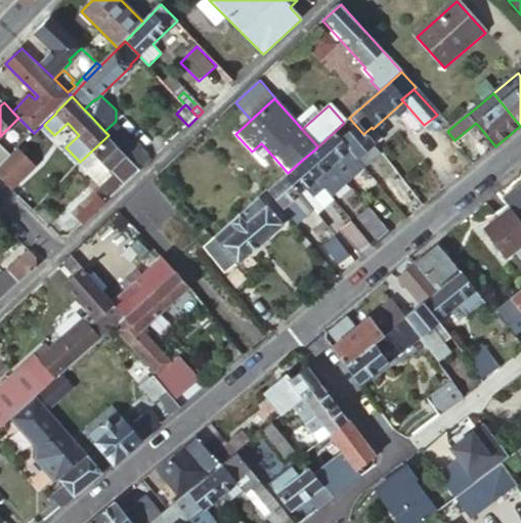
[(363,134),(349,118),(344,123),(332,134),(361,167),(363,169),(381,155),(363,134)]
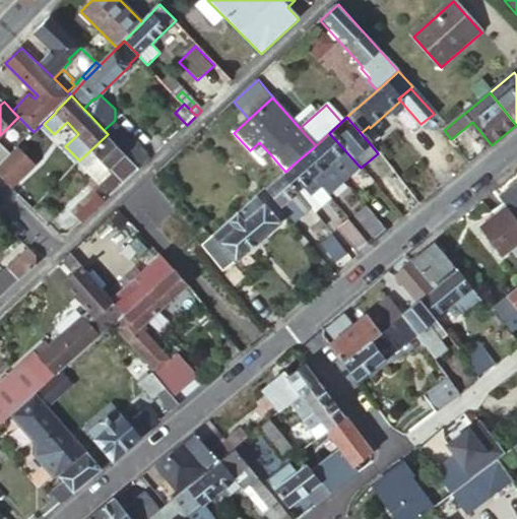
[(114,121),(104,130),(108,134),(110,136),(120,127),(114,121)]
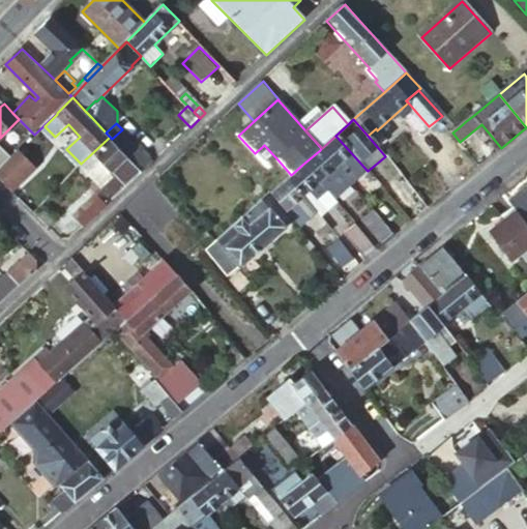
[(122,129),(112,139),(143,171),(154,160),(141,147),(139,148),(122,129)]
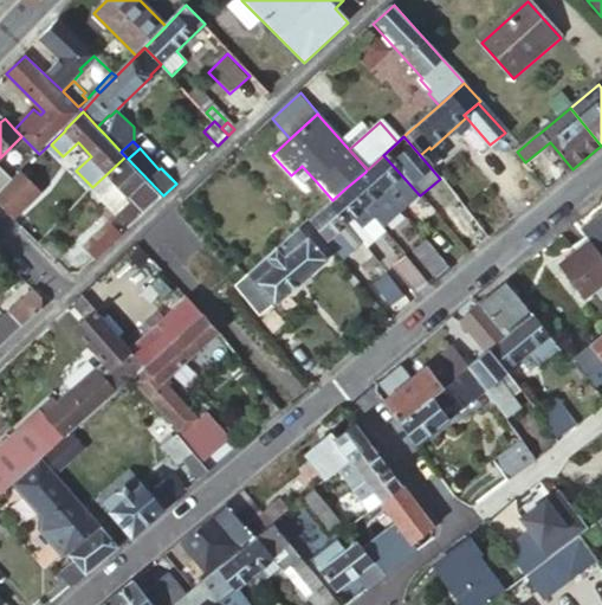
[(418,193),(383,155),(368,169),(367,169),(366,172),(400,210),(418,193)]
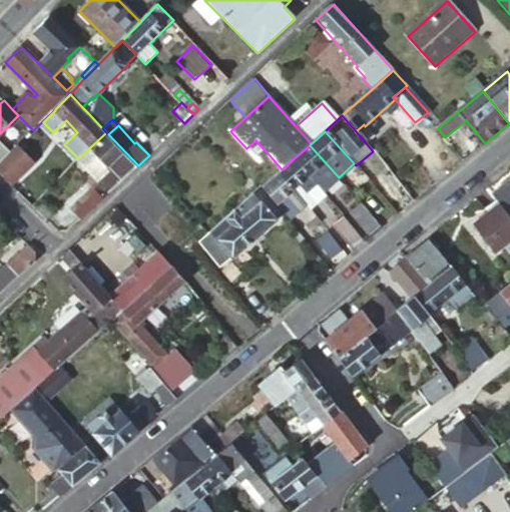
[(91,146),(78,158),(93,174),(88,178),(94,185),(72,205),(83,217),(138,165),(108,134),(106,132),(91,146)]
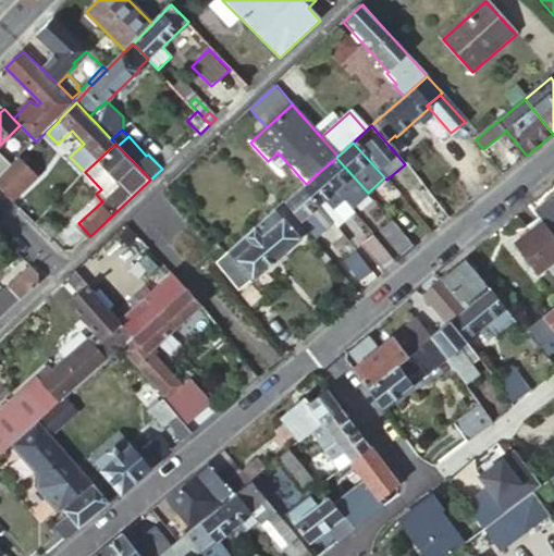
[(282,176),(292,168),(278,152),(268,161),(282,176)]
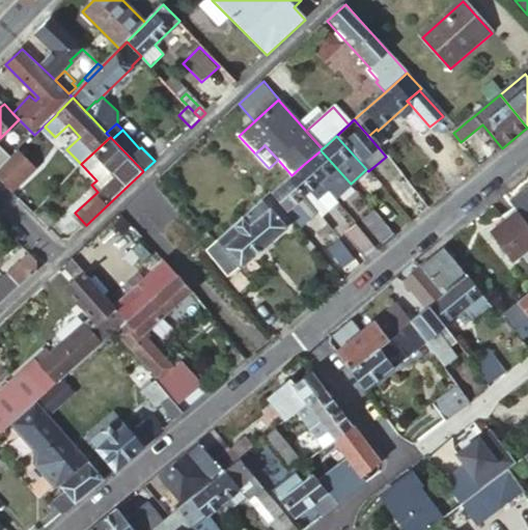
[(20,149),(0,168),(0,178),(12,192),(37,168),(26,157),(30,152),(27,148),(22,152),(20,149)]
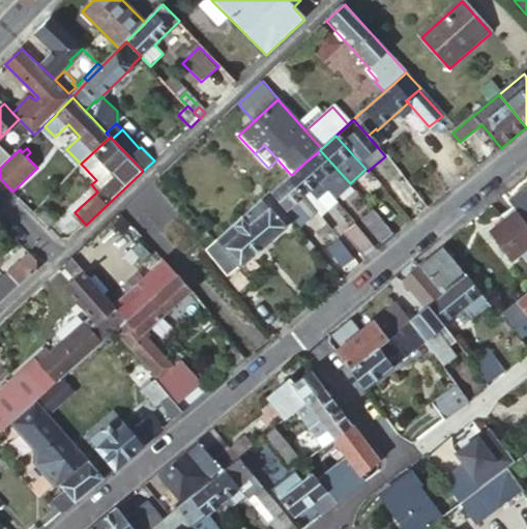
[(320,150),(302,165),(321,185),(319,187),(323,193),(326,190),(333,199),(350,183),(320,150)]
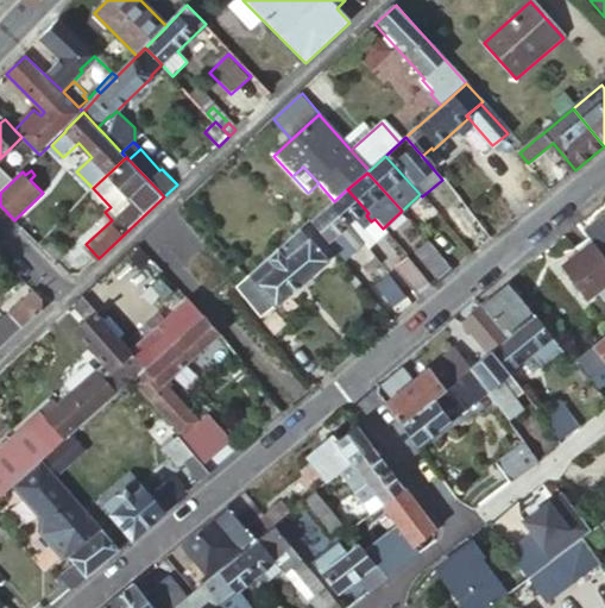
[(329,206),(364,245),(369,251),(388,234),(383,229),(375,219),(371,221),(366,215),(369,213),(347,189),(334,201),(329,206)]
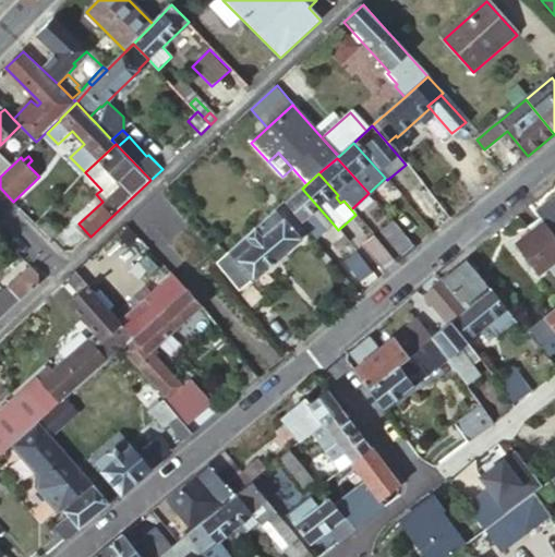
[(451,218),(424,186),(414,195),(441,227),(451,218)]
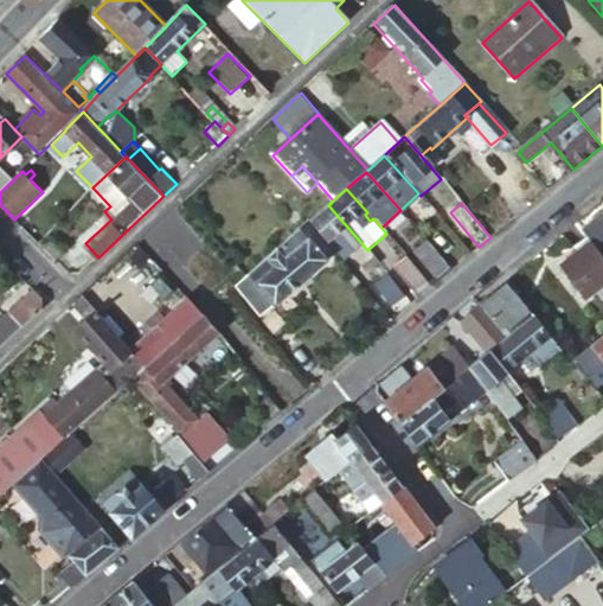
[(602,203),(578,225),(592,242),(602,253),(602,203)]
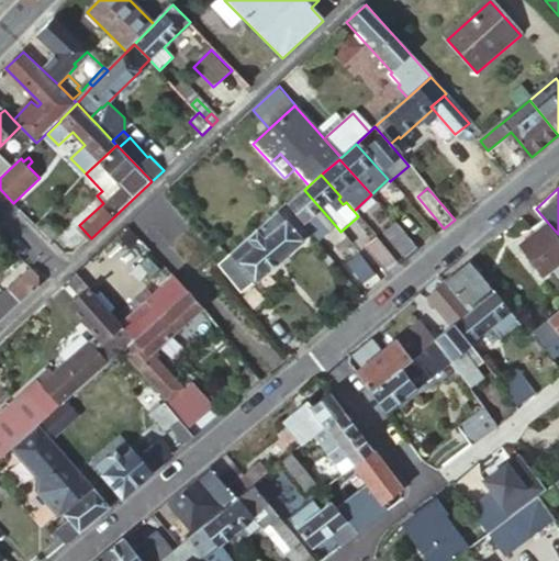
[(286,208),(310,234),(317,243),(336,226),(304,190),(286,208)]
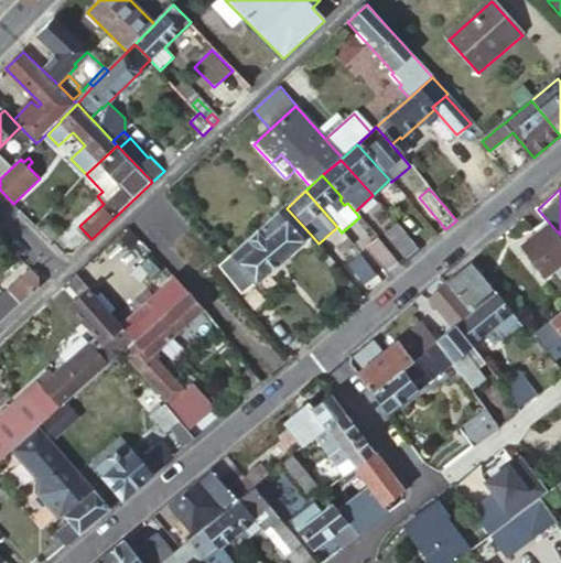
[(241,296),(311,235),(287,208),(229,259),(217,269),(241,296)]
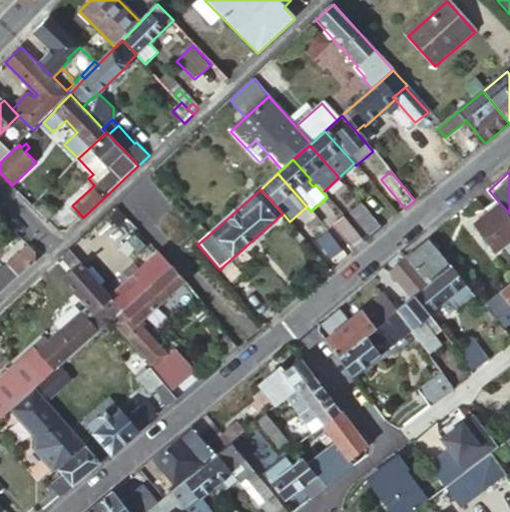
[(372,233),(382,224),(361,201),(351,211),(372,233)]
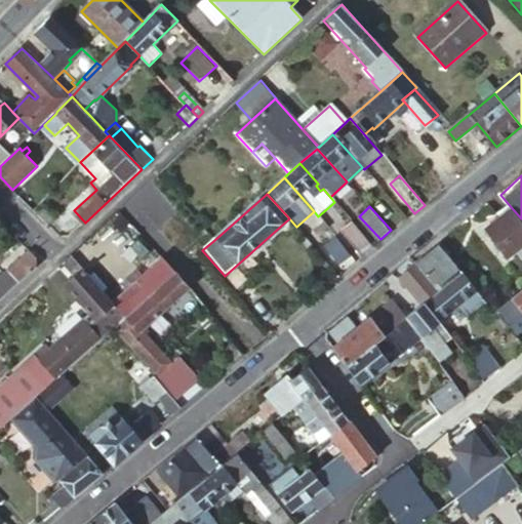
[(44,209),(38,215),(47,226),(53,219),(44,209)]
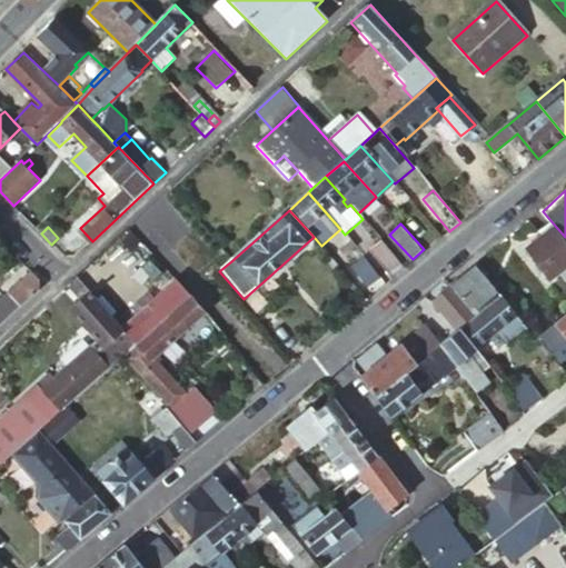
[(565,237),(556,227),(528,250),(553,280),(563,272),(565,276),(565,237)]
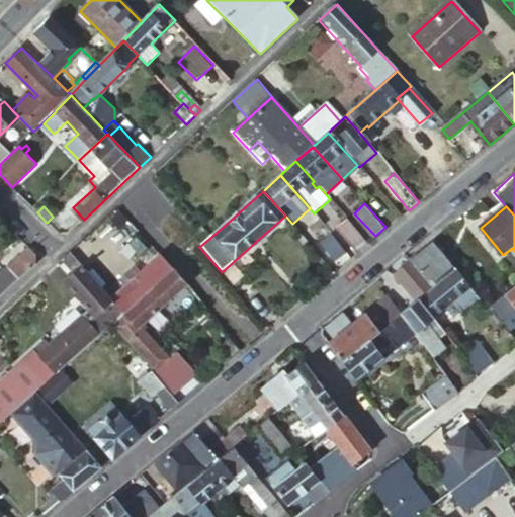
[(133,228),(117,210),(94,232),(109,250),(133,228)]
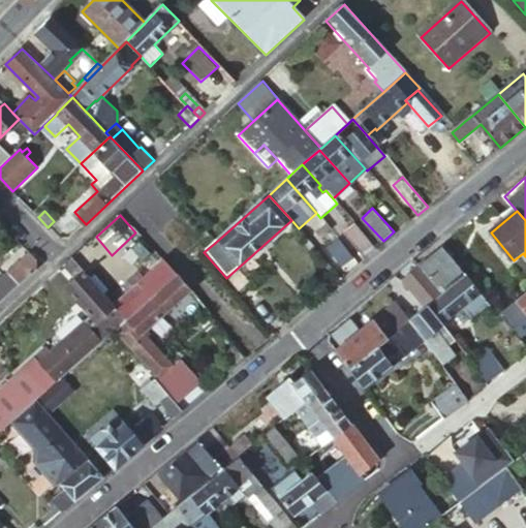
[(376,248),(350,219),(339,229),(360,253),(364,258),(376,248)]
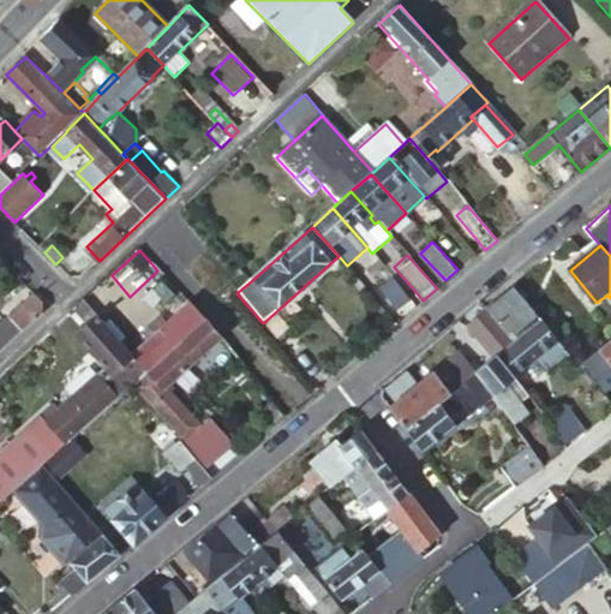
[(189,305),(202,293),(184,274),(171,285),(189,305)]
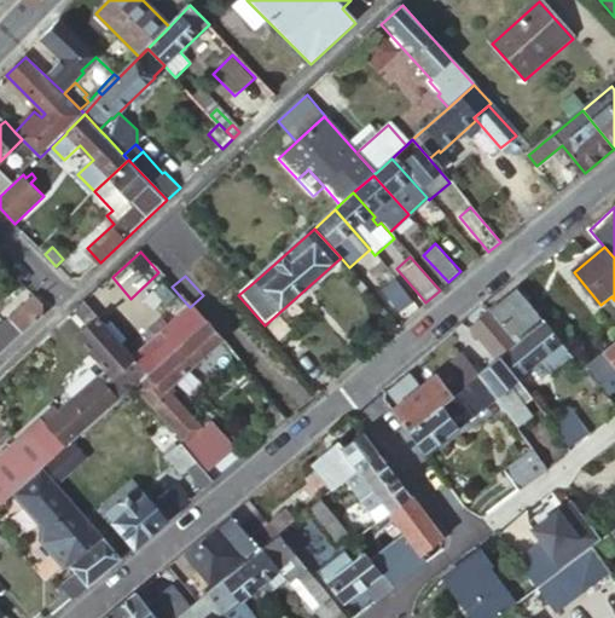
[(399,312),(413,301),(395,279),(381,292),(399,312)]
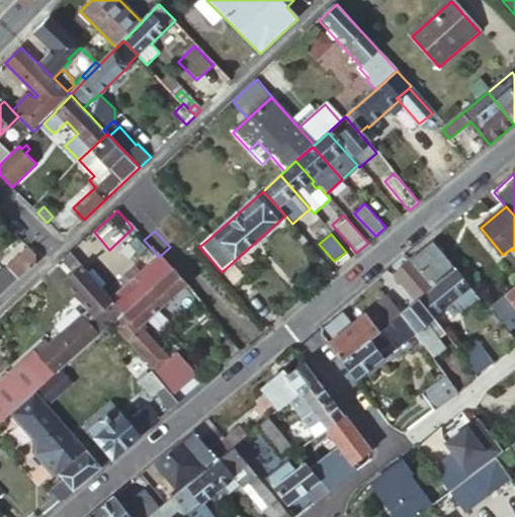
[(455,269),(432,242),(411,260),(433,287),(455,269)]
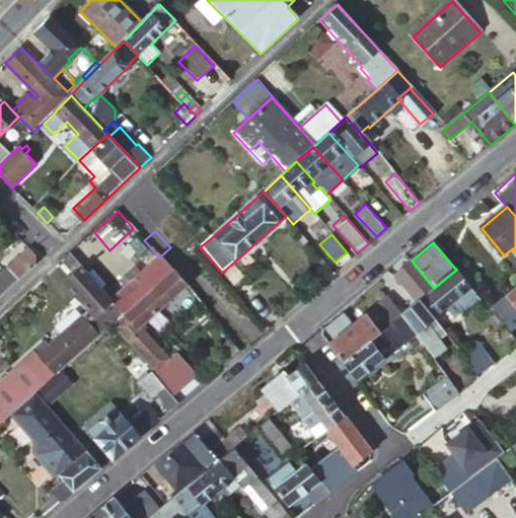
[(172,272),(183,263),(189,257),(175,243),(170,247),(159,257),(172,272)]
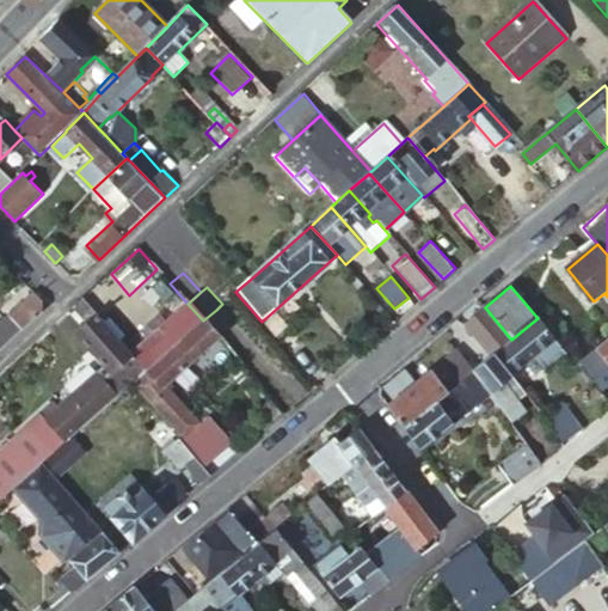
[(0,352),(43,312),(43,300),(37,294),(0,328),(0,352)]
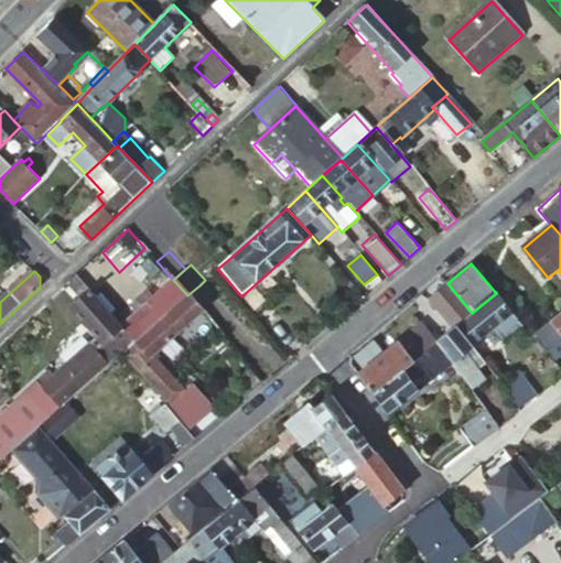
[(83,298),(90,290),(78,274),(69,283),(83,298)]
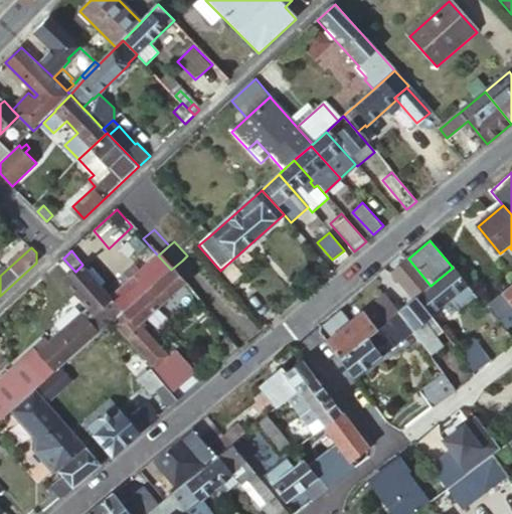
[(138,300),(171,270),(158,255),(139,273),(124,286),(111,298),(123,313),(138,300)]
